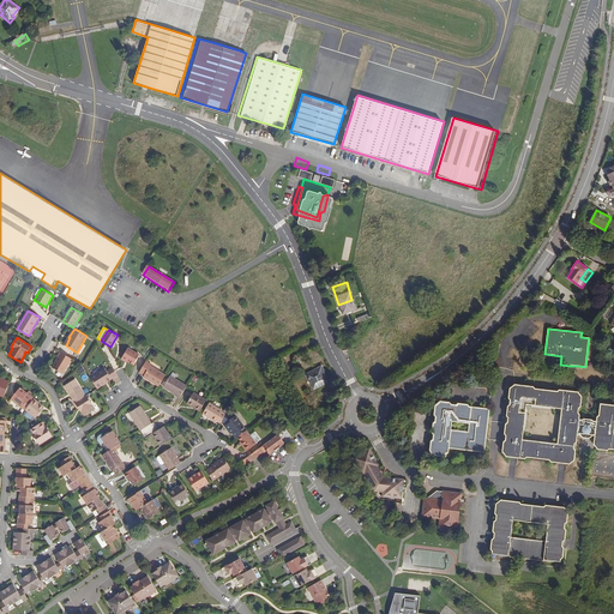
[(128,348),(122,357),(133,365),(139,355),(128,348)]
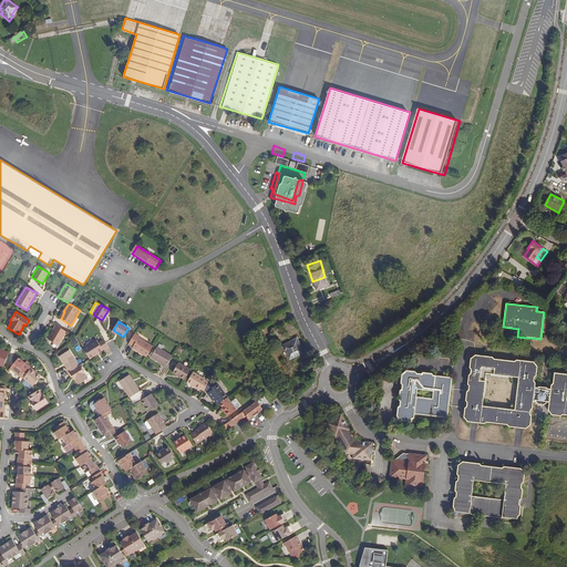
[(66,332),(61,329),(55,325),(53,329),(54,330),(48,339),(58,346),(66,332)]
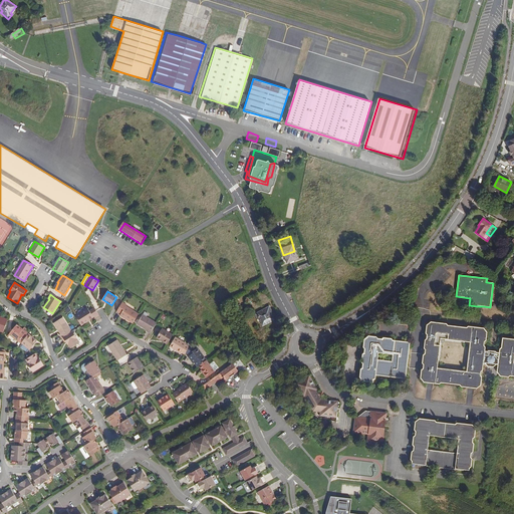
[(259,301),(250,306),(253,311),(255,310),(256,313),(259,318),(270,312),(267,305),(264,301),(260,303),(259,301)]
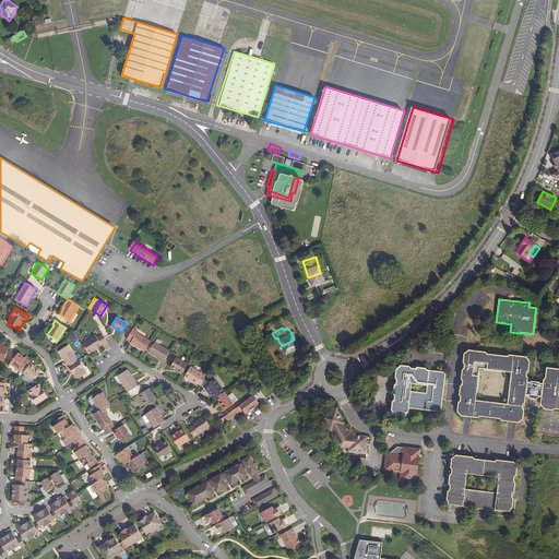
[(138,332),(133,329),(127,339),(131,342),(130,343),(144,352),(151,342),(137,333),(138,332)]
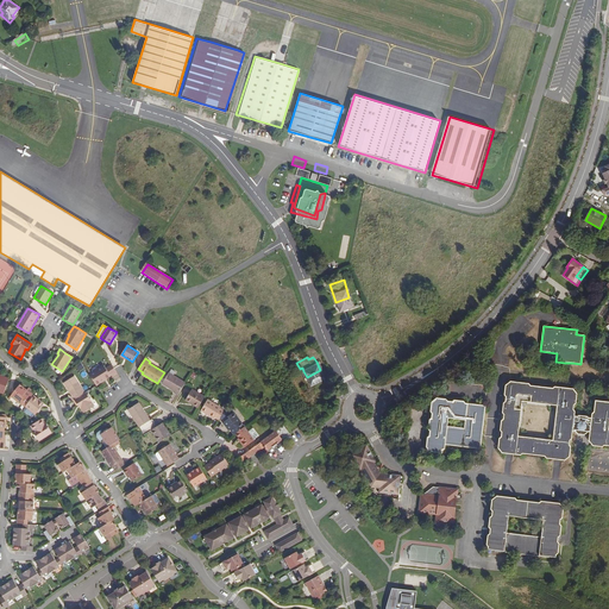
[(96,385),(104,381),(117,372),(112,365),(106,369),(104,365),(89,375),(96,385)]
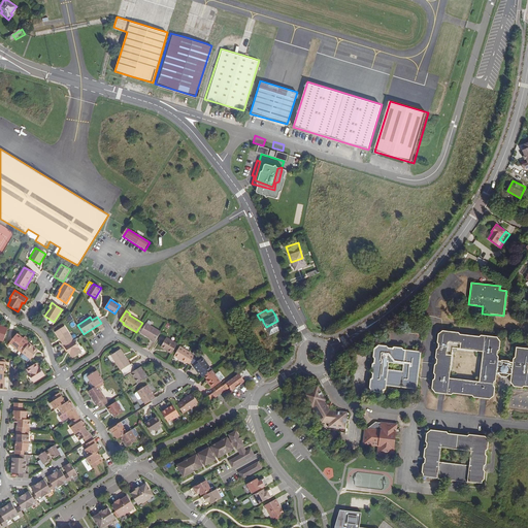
[(152,340),(155,342),(161,332),(145,323),(140,332),(152,339),(152,340)]
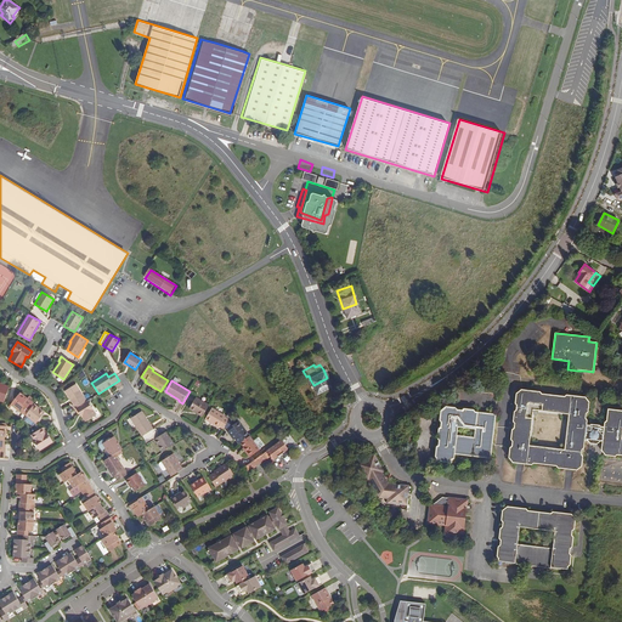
[(72,405),(74,410),(88,401),(77,384),(66,391),(73,405),(72,405)]
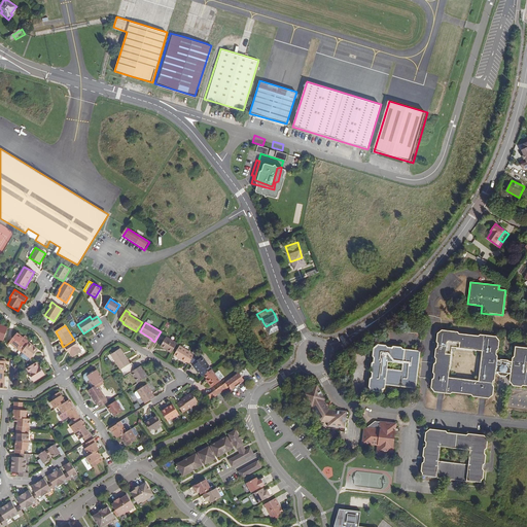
[(526,353),(515,352),(514,356),(513,357),(512,361),(510,361),(508,360),(501,359),(500,360),(497,360),(498,356),(496,354),(497,350),(498,349),(499,341),(496,337),(489,336),(480,335),(479,336),(459,334),(458,331),(442,330),(437,334),(436,342),(436,349),(435,349),(434,357),(435,358),(435,362),(433,364),(432,373),(433,373),(432,379),(432,380),(431,388),(434,392),(451,394),(452,393),(471,395),(472,396),(489,398),(493,395),(494,387),(493,385),(493,381),(495,380),(496,373),(497,373),(499,376),(505,377),(508,374),(511,374),(510,382),(513,386),(521,387),(523,385),(526,386),(526,353)]
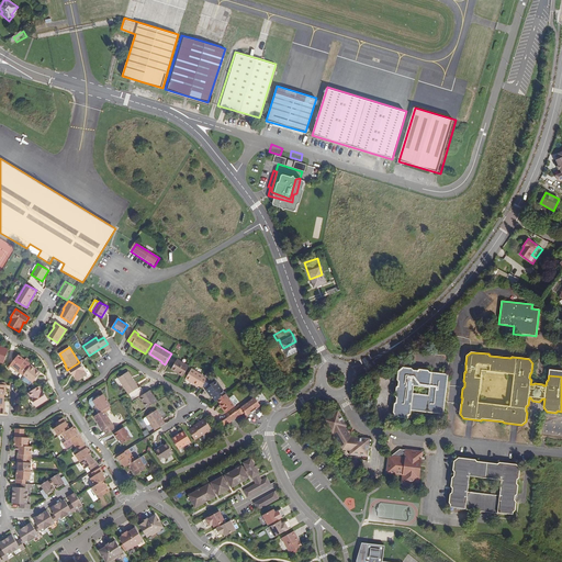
[(11,367),(21,374),(31,361),(26,358),(24,361),(22,359),(18,355),(10,366),(11,367)]
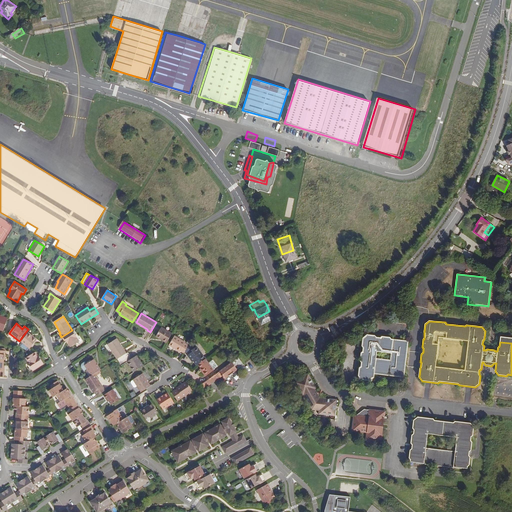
[(161,327),(156,336),(167,343),(172,334),(161,327)]
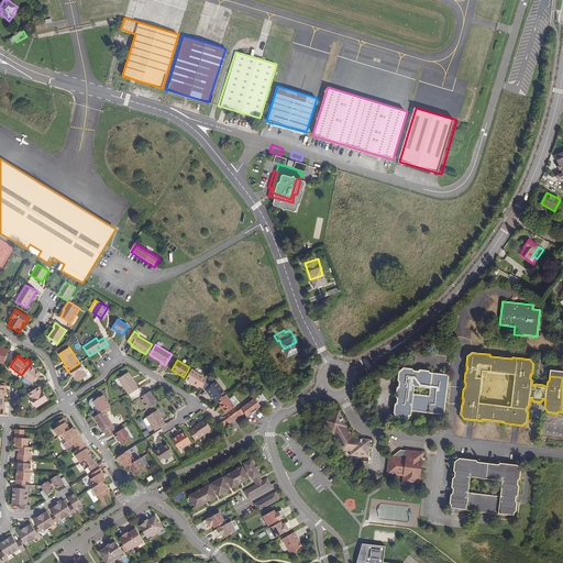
[(85,371),(79,363),(68,370),(72,375),(73,374),(78,382),(87,376),(84,372),(85,371)]
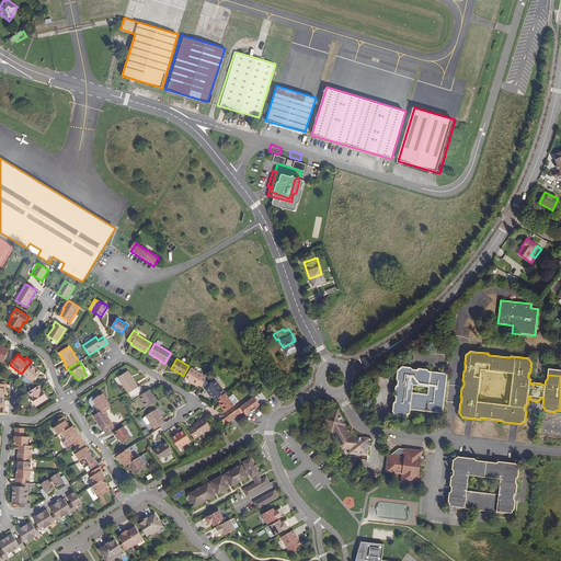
[(33,381),(41,373),(31,365),(23,375),(33,381)]
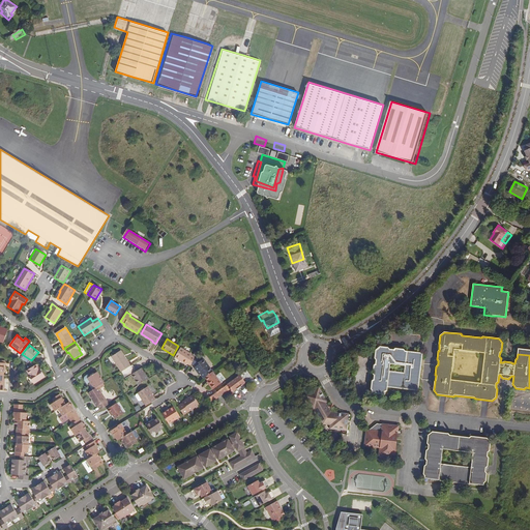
[(387,387),(418,391),(423,353),(405,351),(404,349),(395,348),(393,349),(390,349),(388,347),(380,346),(376,350),(375,358),(376,360),(376,363),(374,365),(373,374),(373,380),(372,381),(371,389),(372,390),(372,393),(385,394),(385,392),(387,391),(387,387)]
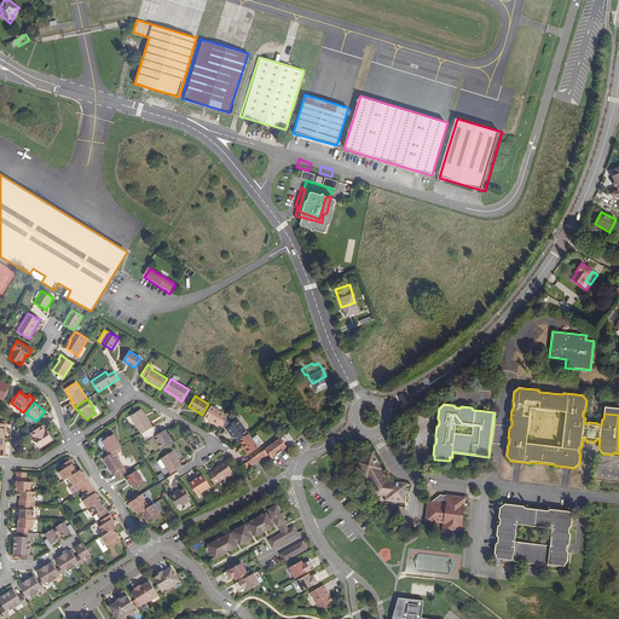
[(204,417),(218,426),(219,424),(223,427),(224,426),(227,418),(224,416),(225,415),(210,406),(204,417)]
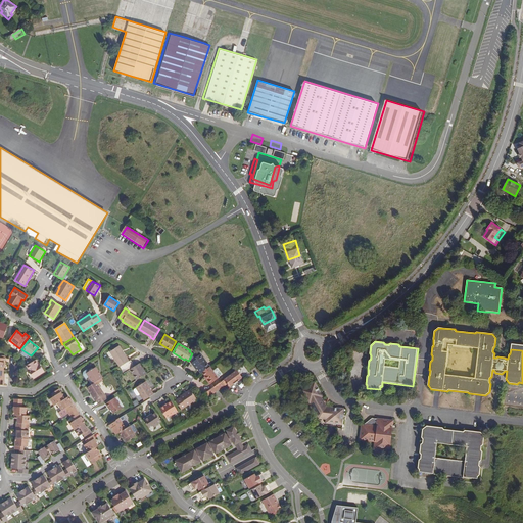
[(117,346),(110,351),(120,367),(129,361),(124,352),(122,353),(117,346)]
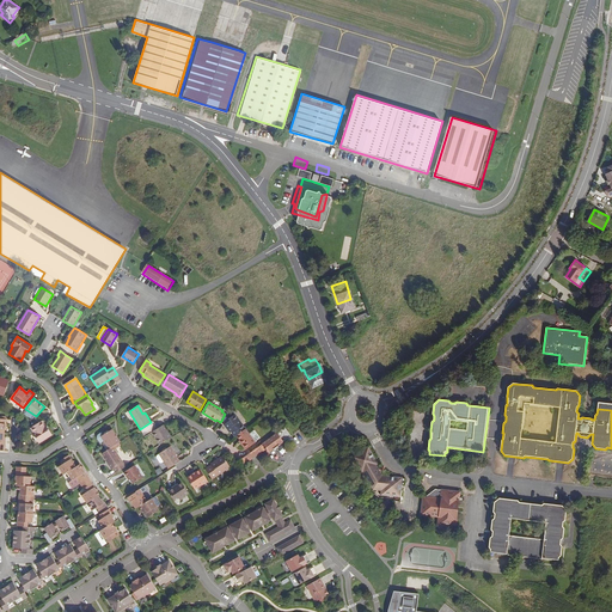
[(226,412),(225,414),(221,421),(226,423),(231,420),(230,418),(233,416),(226,412)]
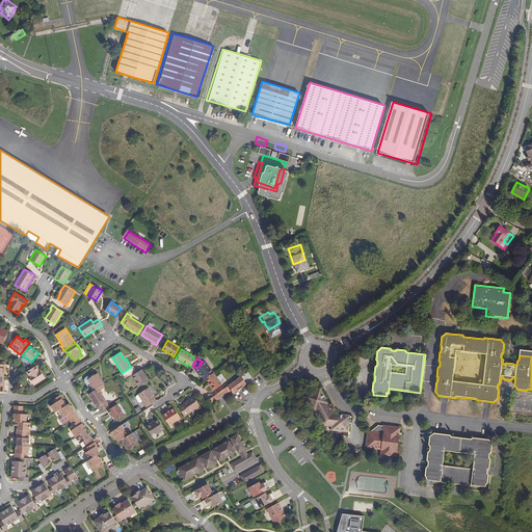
[(206,379),(213,373),(204,361),(203,362),(200,364),(201,365),(196,368),(194,369),(198,374),(200,373),(205,380),(206,379)]
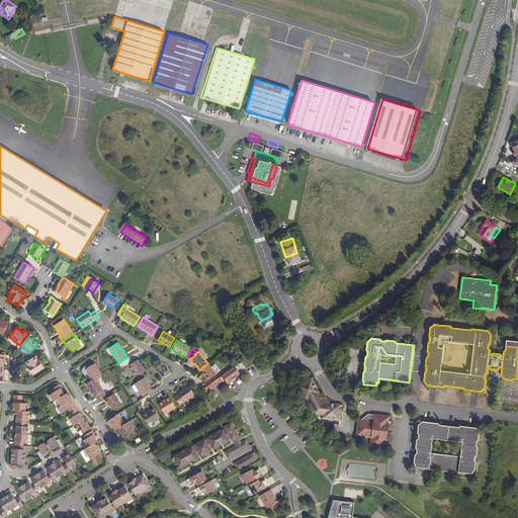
[(33,374),(44,368),(40,363),(39,363),(38,361),(35,356),(26,362),(29,366),(28,367),(33,374)]
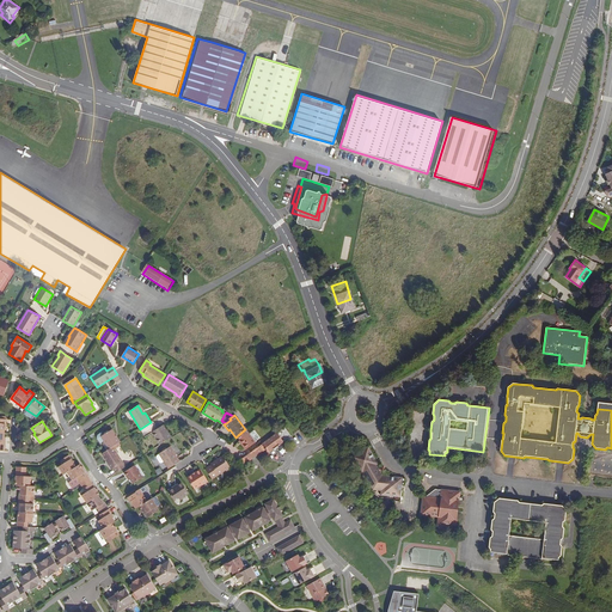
[(152,433),(160,445),(171,438),(169,433),(167,433),(165,430),(166,430),(164,424),(158,428),(153,421),(151,422),(140,429),(145,438),(152,433)]
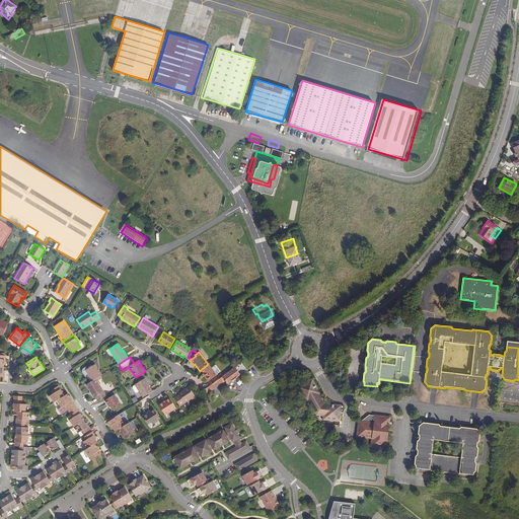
[(247,370),(242,363),(204,390),(207,393),(211,390),(212,391),(226,380),(228,383),(235,379),(247,370)]
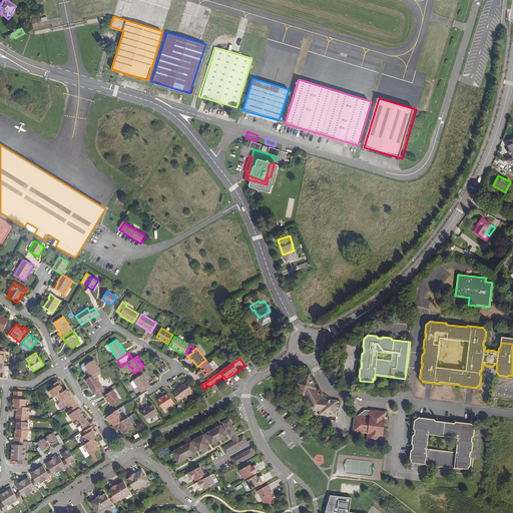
[(85,366),(91,377),(94,375),(100,371),(98,367),(97,367),(96,365),(94,360),(85,366)]
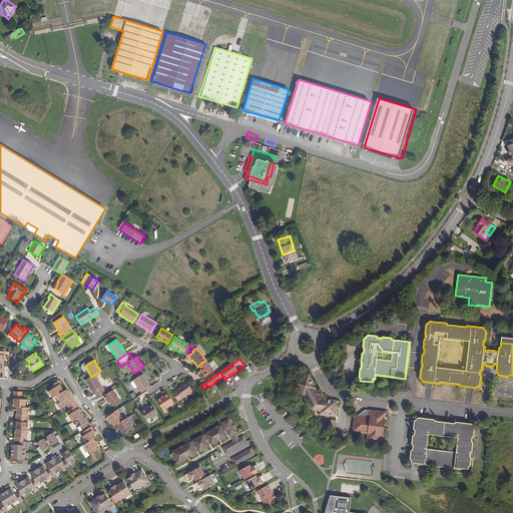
[(205,360),(198,366),(201,369),(203,373),(202,373),(205,377),(214,371),(205,360)]
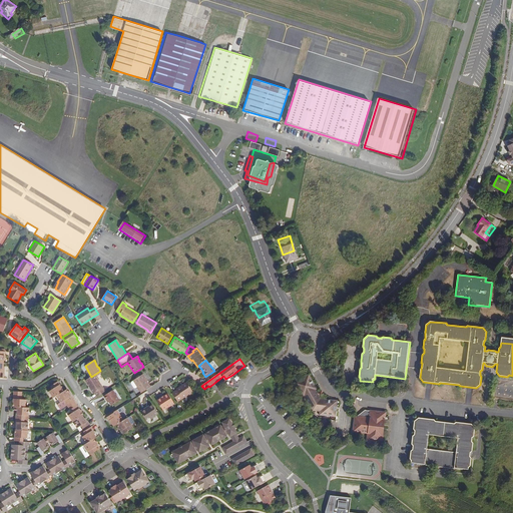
[(95,393),(97,397),(105,392),(94,375),(91,377),(85,381),(94,394),(95,393)]
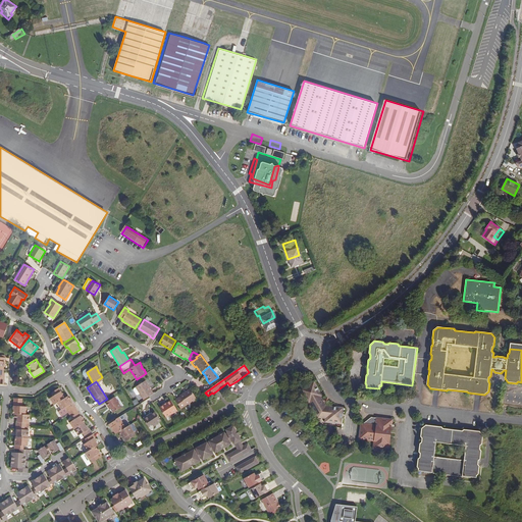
[(136,386),(144,400),(153,394),(145,381),(136,386)]
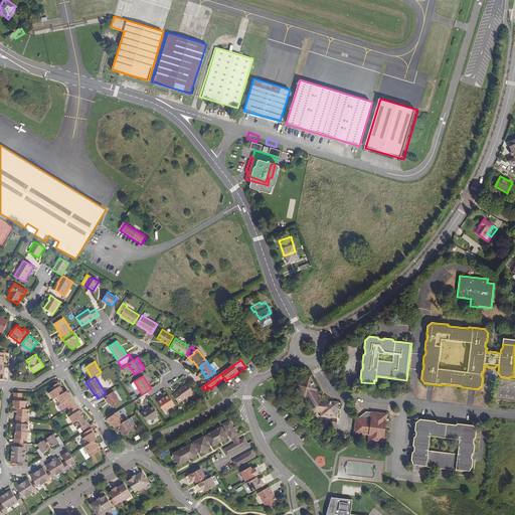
[(321,416),(337,417),(338,402),(322,400),(321,399),(324,397),(320,391),(317,392),(316,391),(318,390),(310,376),(297,384),(304,397),(306,397),(314,411),(322,412),(321,416)]
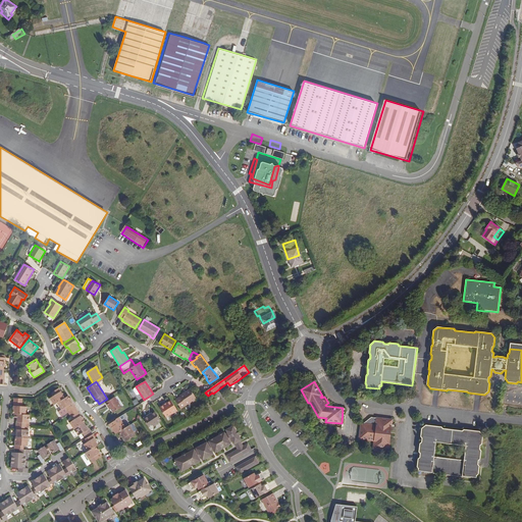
[(50,399),(54,405),(57,403),(65,398),(59,388),(51,393),(53,397),(50,399)]
